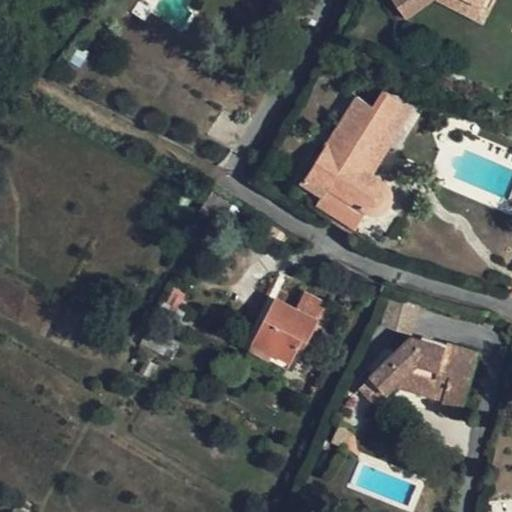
[(491,7),(483,2),(478,0),(440,0),(483,23),(491,7)]
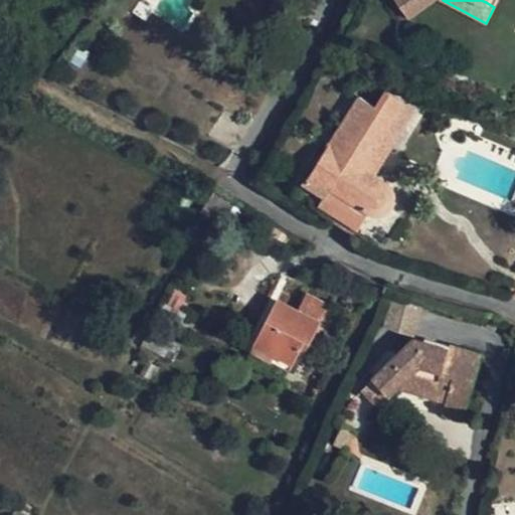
[(375,174),(414,110),(386,92),(376,107),(360,97),(306,183),(328,197),(326,198),(362,219),(367,211),(374,213),(379,214),(387,211),(391,208),(395,203),(395,198),(395,192),(390,183),(375,174)]
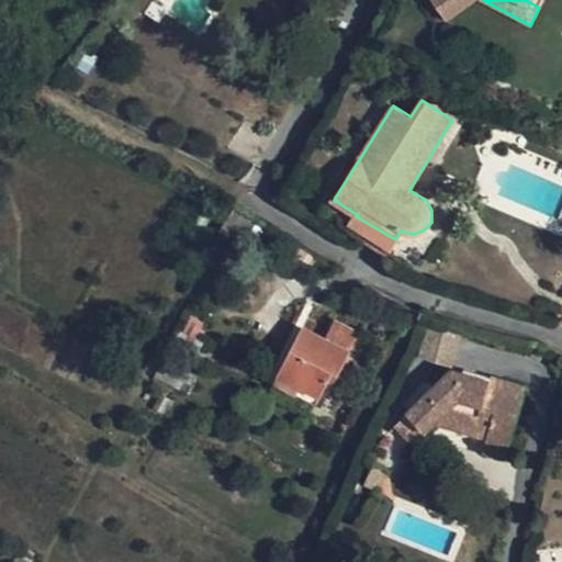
[(279,375),(321,397),(327,385),(333,388),(347,358),(355,343),(360,332),(336,319),(327,338),(303,326),(279,375)]
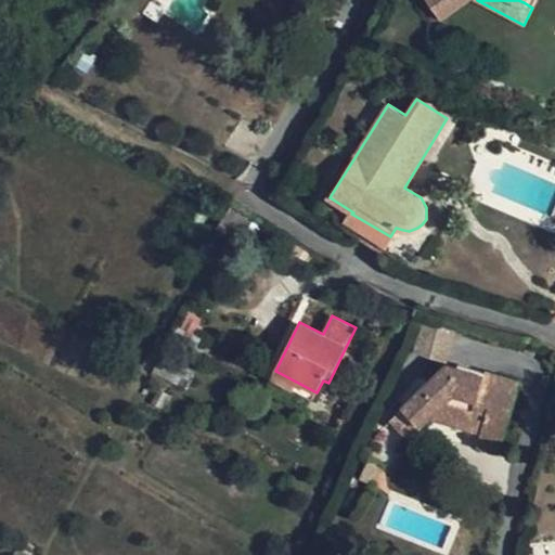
[(360,344),(350,338),(343,353),(352,358),(360,344)]
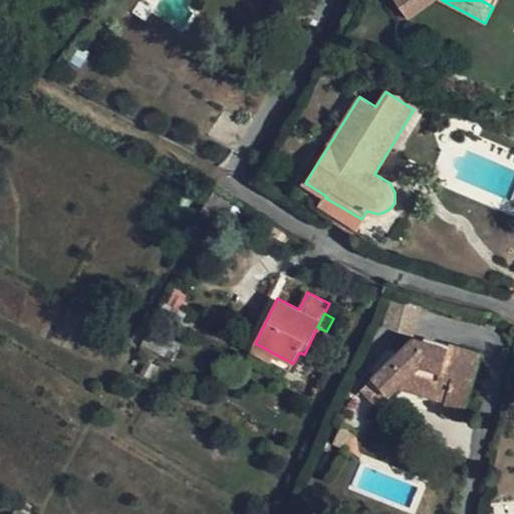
[(371,376),(373,379),(360,391),(375,406),(389,395),(391,397),(397,389),(445,403),(442,414),(463,420),(481,353),(449,345),(449,348),(412,339),(371,376)]
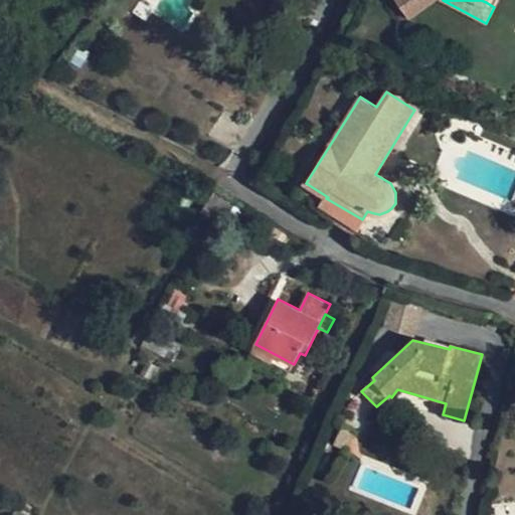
[(290,370),(294,364),(255,344),(251,351),(290,370)]
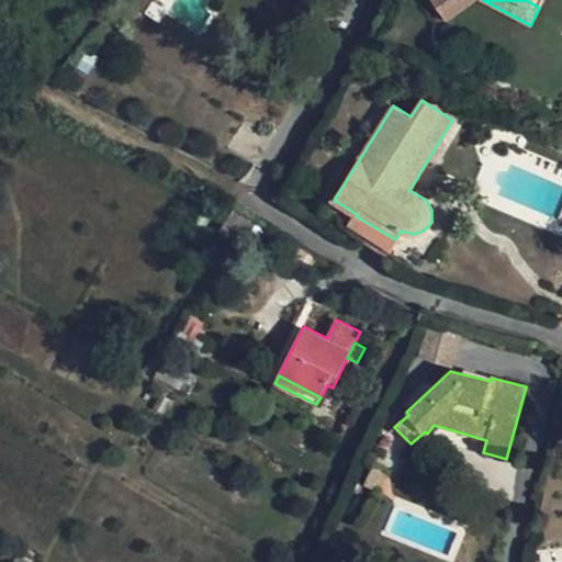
[(364,485),(380,492),(388,473),(373,467),(364,485)]
